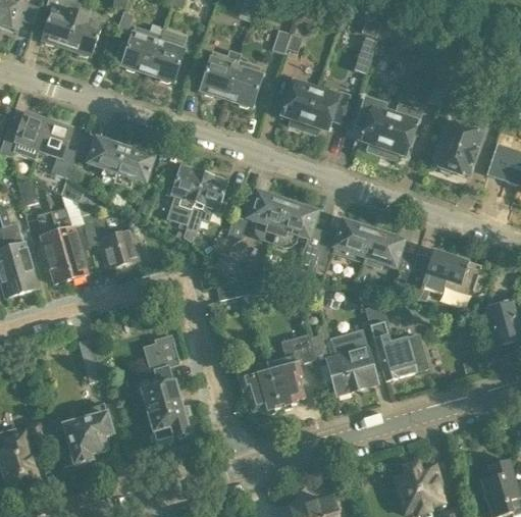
[(0,0),(0,23),(3,24),(3,28),(10,30),(12,28),(16,30),(18,21),(23,8),(27,1),(23,0),(0,0)]
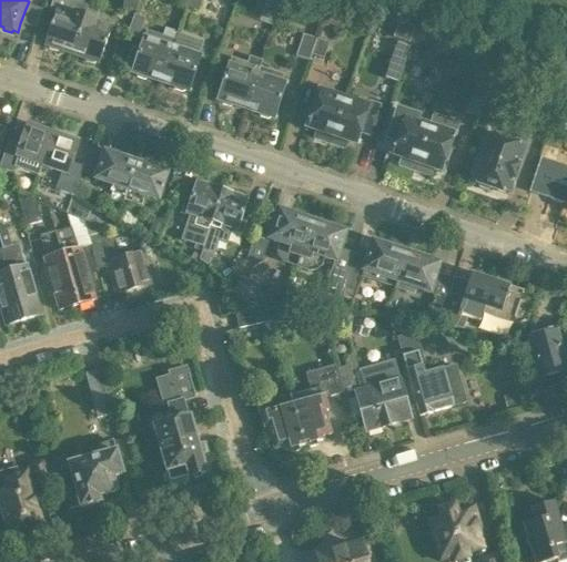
[(72,50),(84,12),(88,0),(51,0),(50,3),(57,6),(44,41),(47,42),(49,46),(57,48),(60,47),(72,50)]
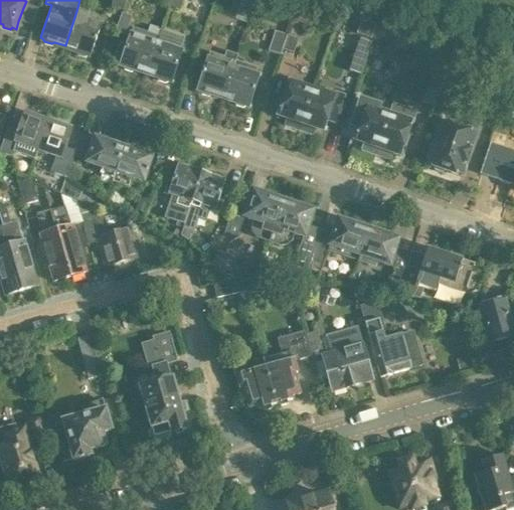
[(23,8),(18,21),(27,25),(32,11),(23,8)]
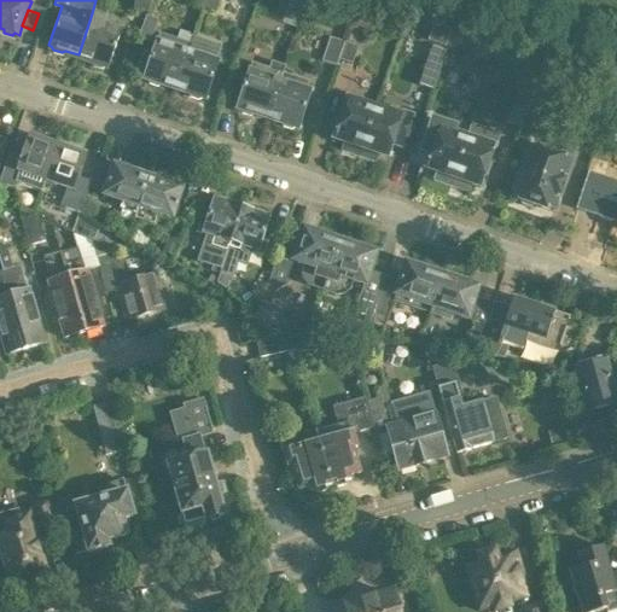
[(139,34),(151,38),(158,15),(147,11),(139,34)]
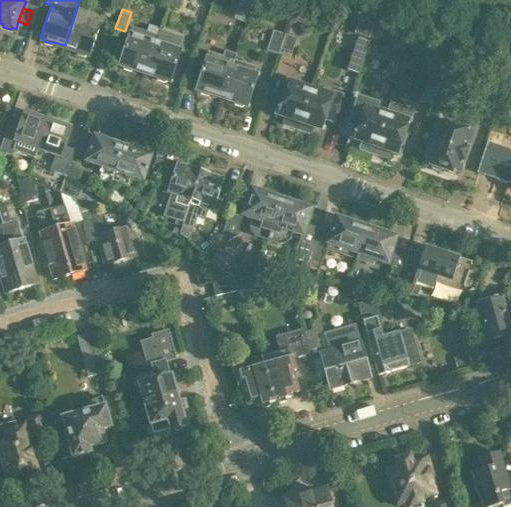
[(76,11),(65,45),(76,49),(77,52),(84,54),(87,53),(90,54),(101,21),(86,16),(87,14),(76,11)]
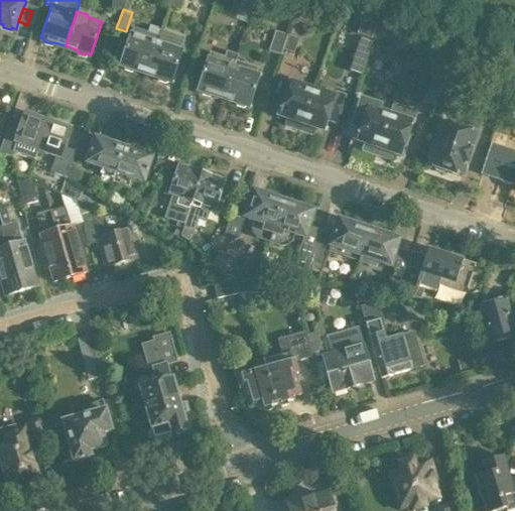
[(121,36),(114,55),(121,58),(120,62),(123,64),(124,67),(131,69),(134,68),(146,72),(157,39),(161,25),(151,22),(146,35),(131,30),(128,38),(121,36)]
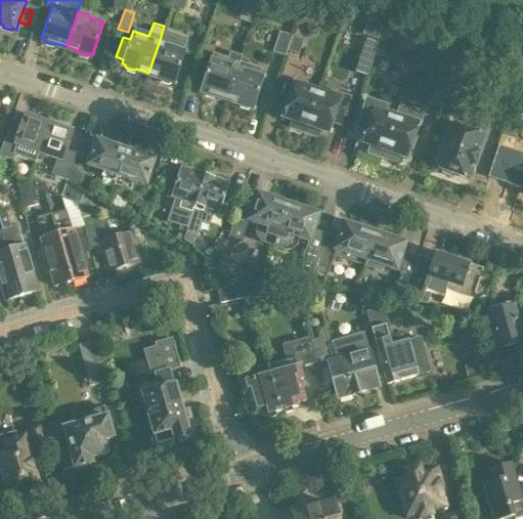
[(160,40),(148,73),(160,76),(162,79),(169,82),(172,80),(174,81),(185,47),(183,46),(187,34),(164,26),(160,40)]
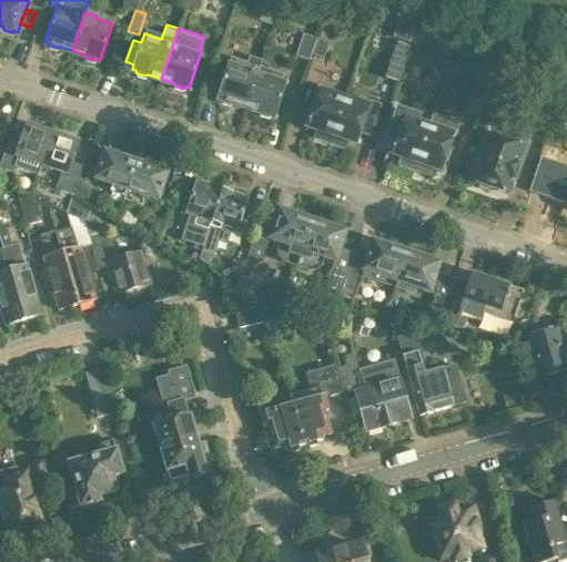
[(303,30),(296,52),(310,57),(312,50),(316,34),(303,30)]
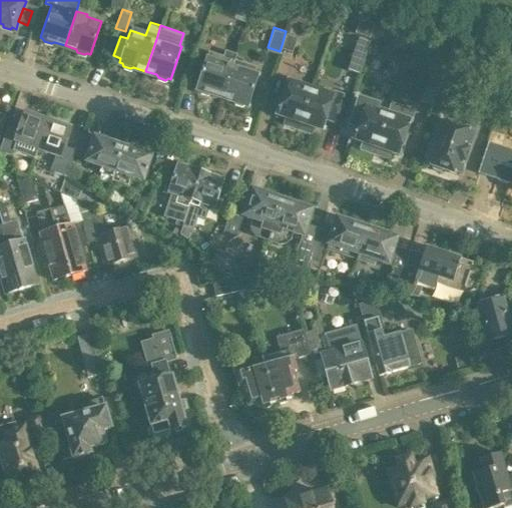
[(286,31),(282,45),(293,49),(297,35),(286,31)]
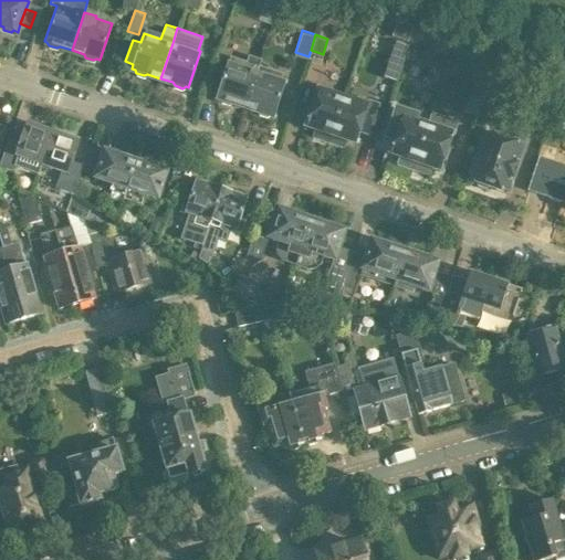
[(384,74),(396,78),(408,43),(396,39),(384,74)]
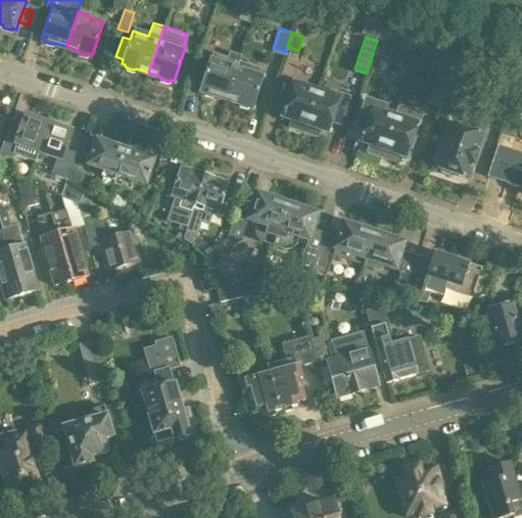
[(226,97),(237,64),(241,52),(230,48),(228,54),(214,50),(211,56),(200,89),(203,90),(204,93),(211,95),(215,93),(226,97)]
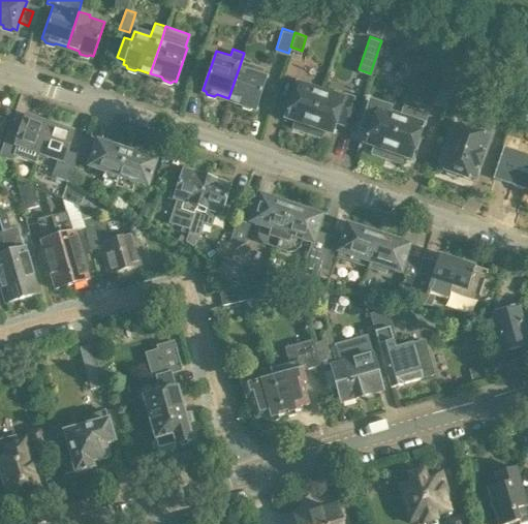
[(240,65),(228,98),(241,102),(242,105),(249,108),(252,106),(255,108),(266,74),(240,65)]
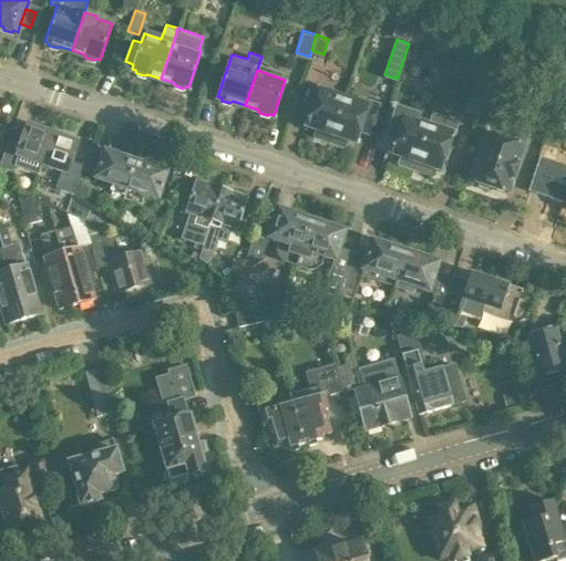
[(320,82),(306,124),(315,126),(311,135),(329,141),(343,95),(331,92),(333,86),(320,82)]
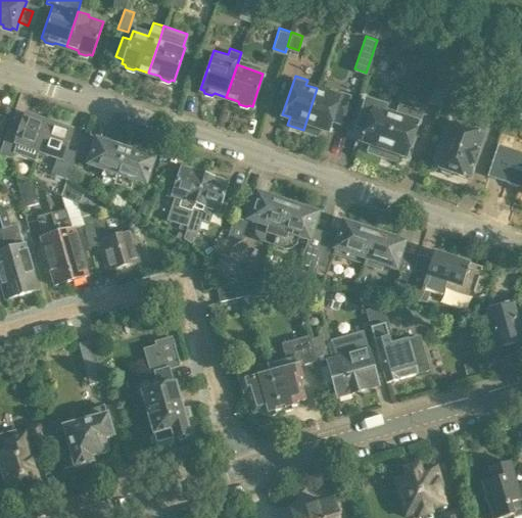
[(437,80),(430,99),(441,103),(448,84),(437,80)]
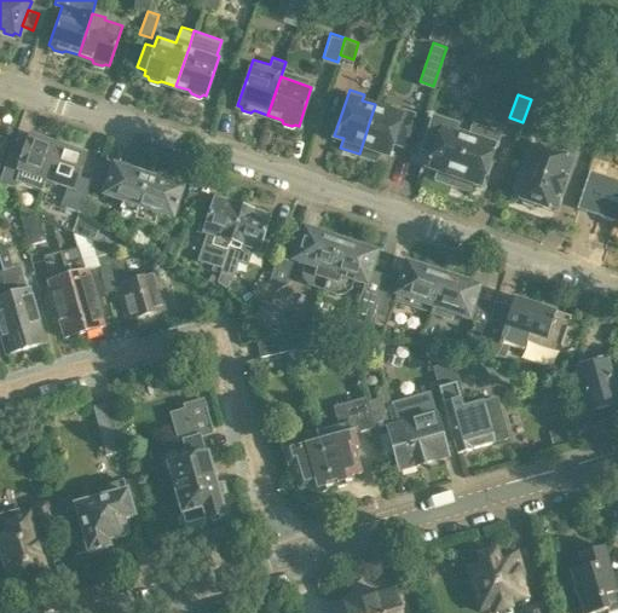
[(375,104),(359,154),(376,160),(380,151),(390,154),(393,143),(404,146),(415,113),(391,104),(390,109),(375,104)]
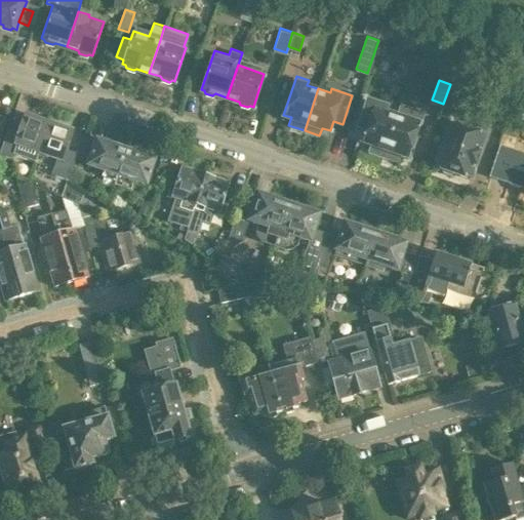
[(367,97),(358,126),(365,128),(362,140),(369,143),(367,150),(383,155),(396,114),(386,110),(387,105),(367,97)]
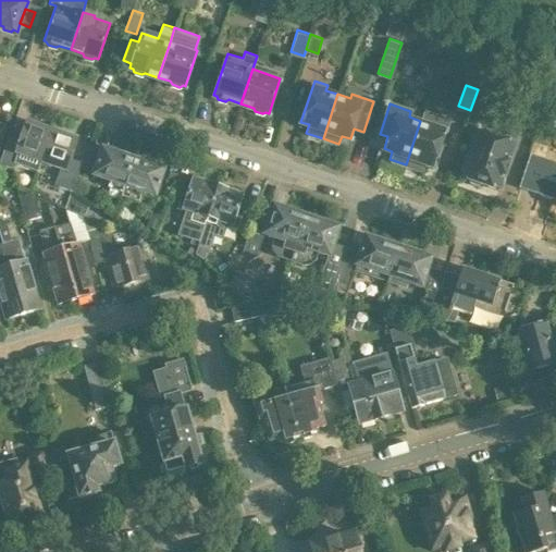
[(522,123),(535,127),(541,109),(528,105),(522,123)]
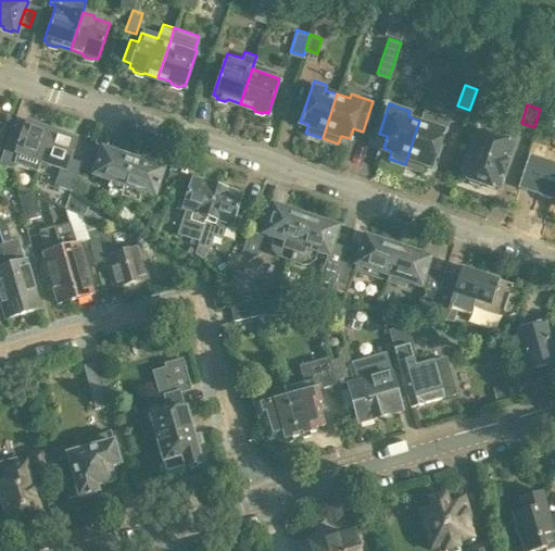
[(419,121),(405,164),(421,171),(425,162),(432,165),(446,124),(449,117),(424,109),(419,121)]
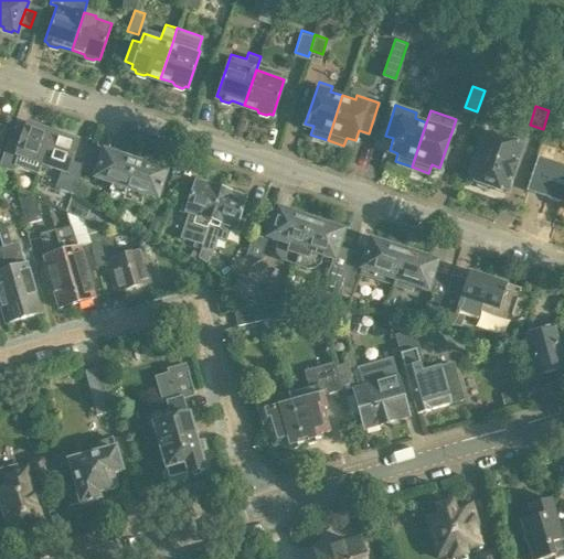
[(8,138),(0,162),(0,167),(13,170),(16,162),(39,170),(42,162),(53,130),(27,120),(19,141),(8,138)]
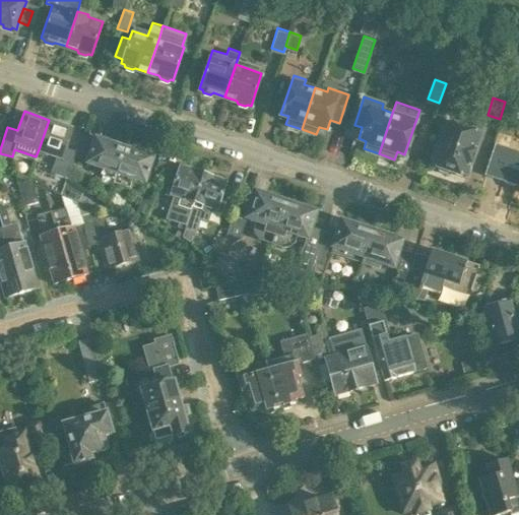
[(49,120),(39,149),(60,156),(55,172),(68,177),(76,150),(66,147),(72,128),(49,120)]
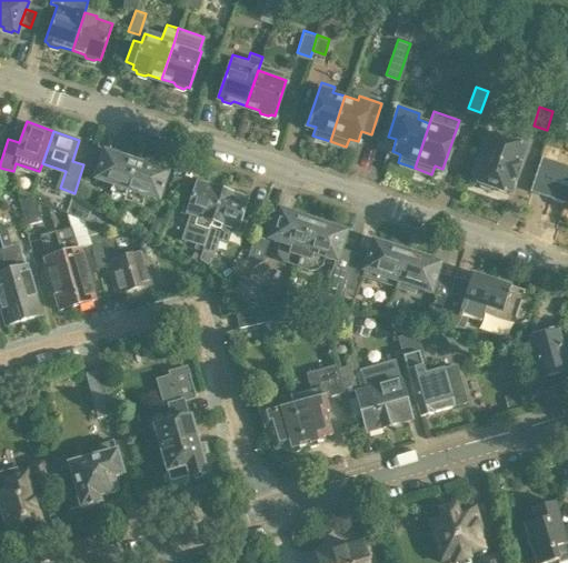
[(476,180),(479,181),(480,184),(488,187),(491,184),(509,191),(528,136),(516,132),(514,139),(492,131),(476,180)]
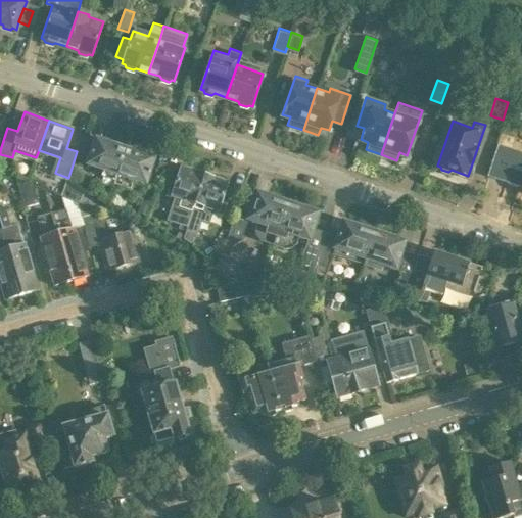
[(520,151),(521,142),(521,133),(501,131),(499,148),(520,151)]
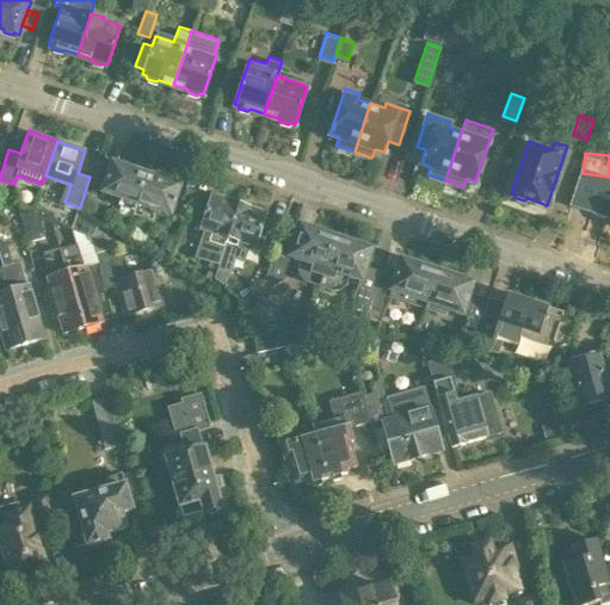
[(102,190),(136,201),(147,168),(131,164),(130,166),(111,159),(102,190)]
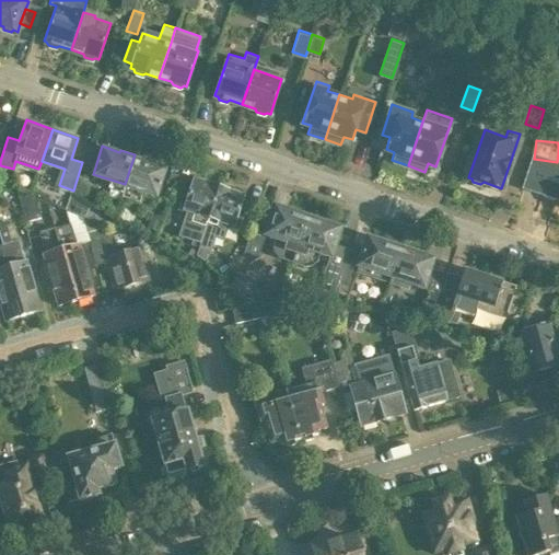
[(135,154),(125,184),(121,194),(139,200),(142,191),(155,195),(165,168),(148,161),(149,159),(135,154)]
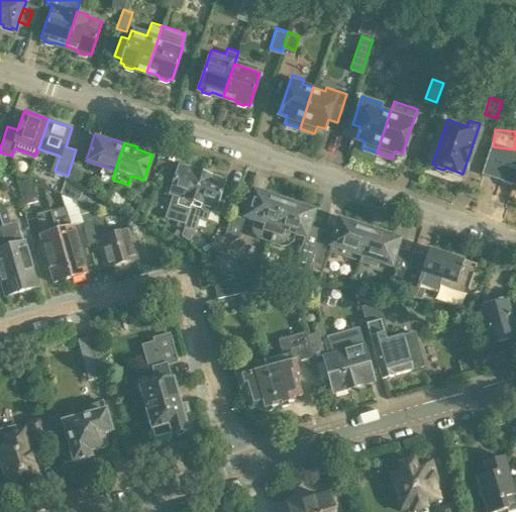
[(186,219),(202,171),(191,168),(191,165),(184,163),(182,165),(179,164),(174,180),(169,178),(165,190),(173,193),(167,213),(186,219)]
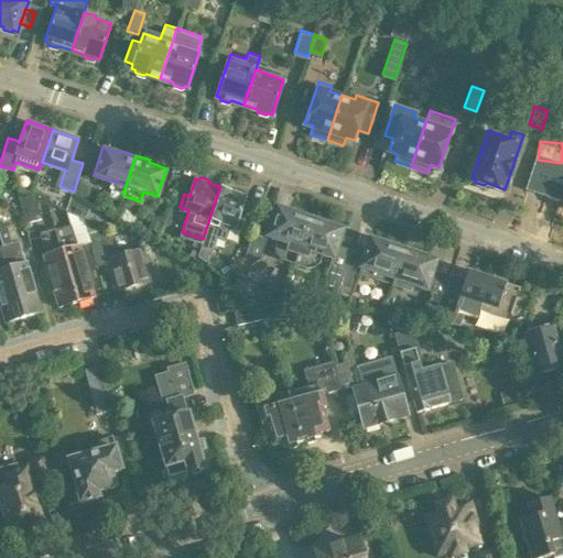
[(18,186),(26,218),(41,214),(35,195),(18,186)]
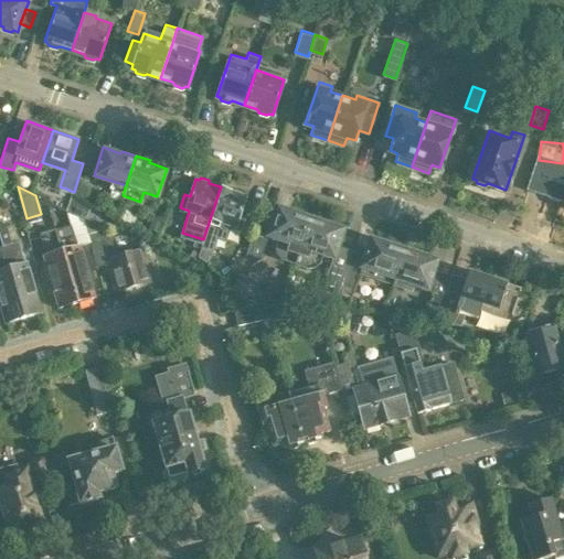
[(204,239),(202,246),(212,249),(216,236),(225,238),(231,224),(241,227),(245,215),(240,213),(246,195),(243,194),(242,191),(235,189),(233,191),(221,186),(203,239),(204,239)]
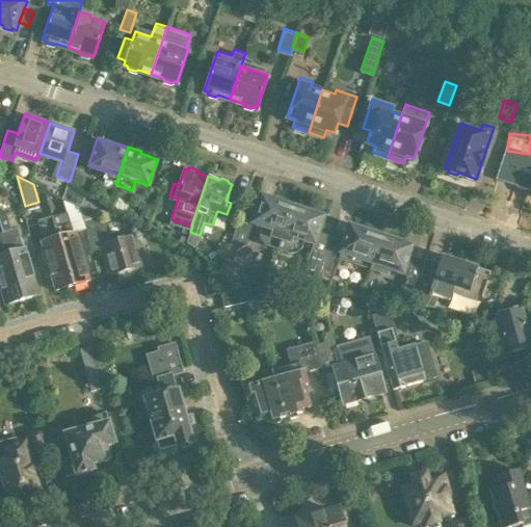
[(70,184),(64,194),(79,201),(83,190),(70,184)]
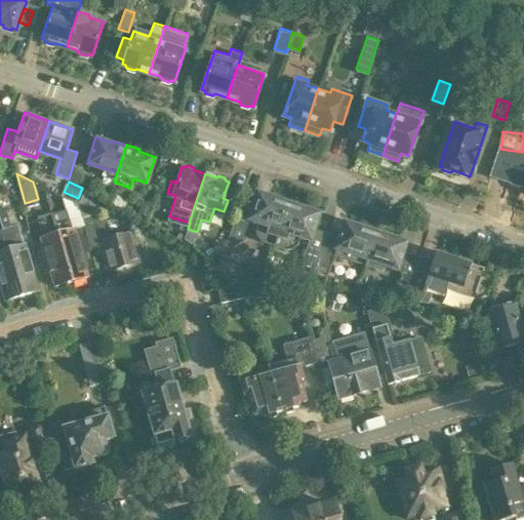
[(105,187),(98,198),(106,203),(108,203),(113,191),(105,187)]
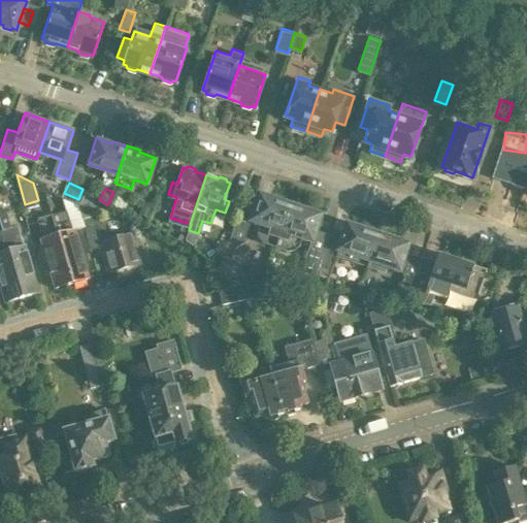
[(96,196),(83,189),(78,199),(86,226),(92,247),(102,243),(109,269),(140,260),(131,229),(104,237),(96,210),(96,196)]
